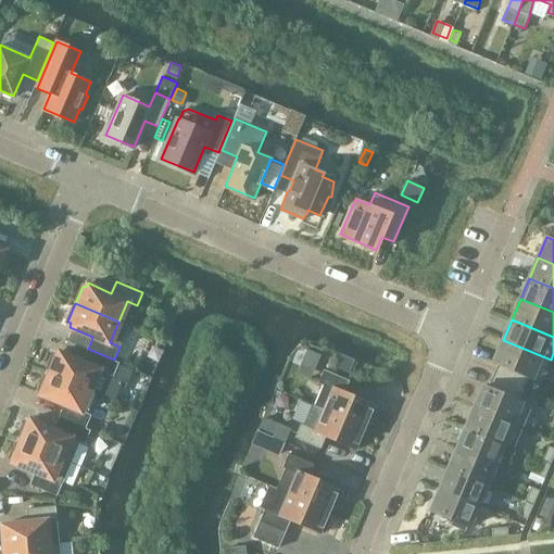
[(551,361),(551,360),(503,340),(494,361),(499,363),(493,375),(523,387),(528,375),(532,377),(541,357),(551,361)]
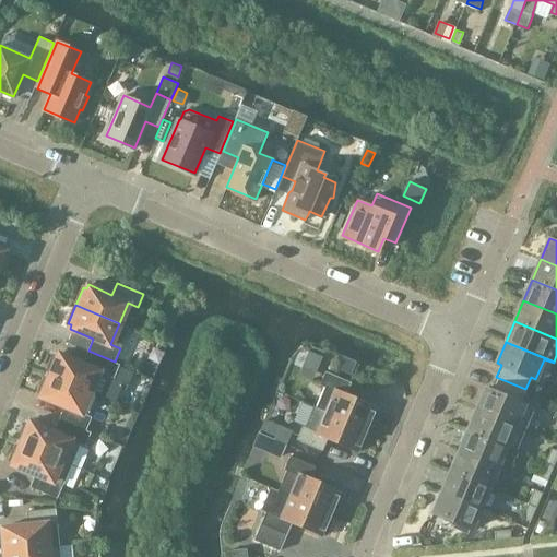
[(322,354),(309,350),(304,364),(316,369),(322,354)]
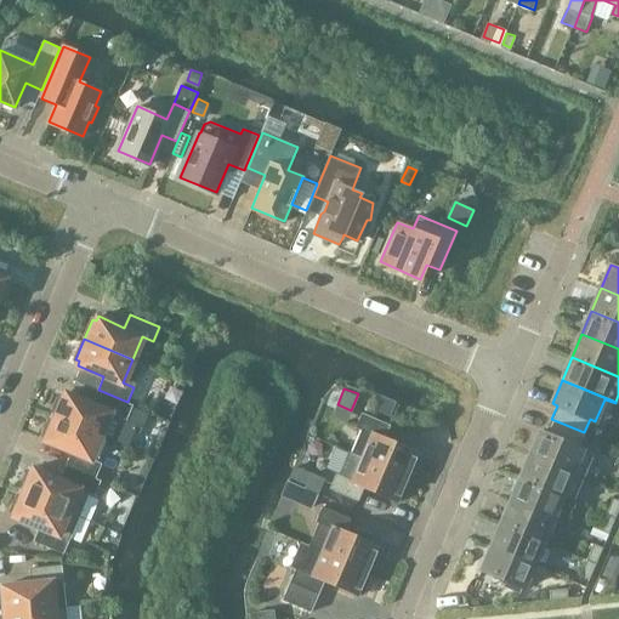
[(126,419),(134,404),(128,402),(98,390),(92,403),(66,392),(64,396),(61,395),(52,414),(101,436),(111,413),(126,419)]
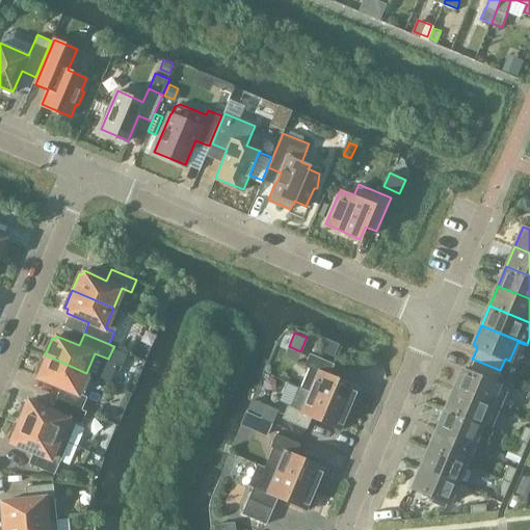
[(339,342),(326,337),(321,348),(334,353),(339,342)]
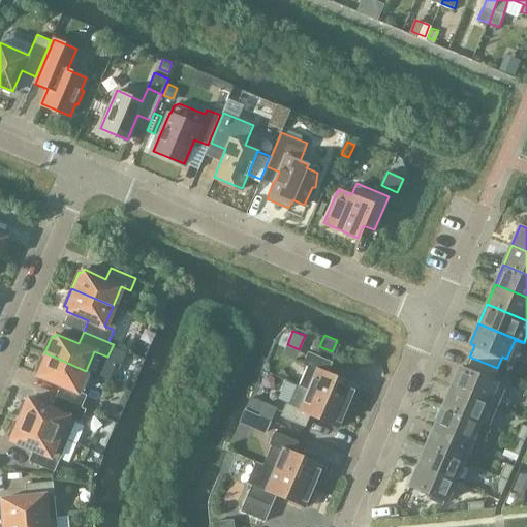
[(300,385),(308,389),(347,405),(349,400),(352,401),(359,388),(355,386),(355,384),(328,372),(333,361),(308,350),(303,364),(308,366),(300,385)]
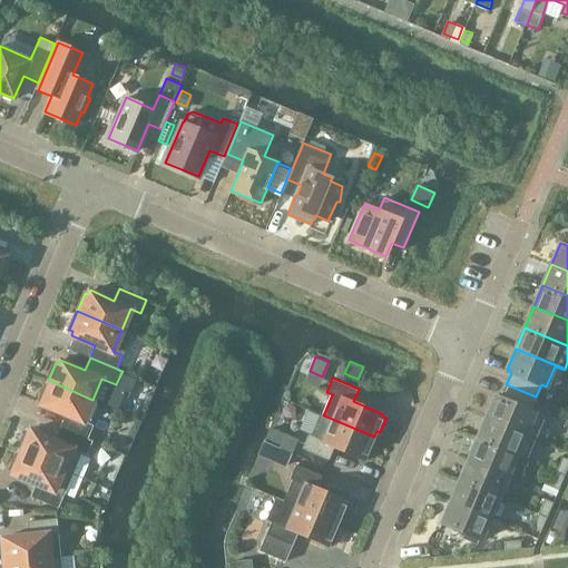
[(84,420),(92,400),(48,380),(40,399),(43,400),(41,404),(66,414),(60,427),(88,438),(94,424),(84,420)]
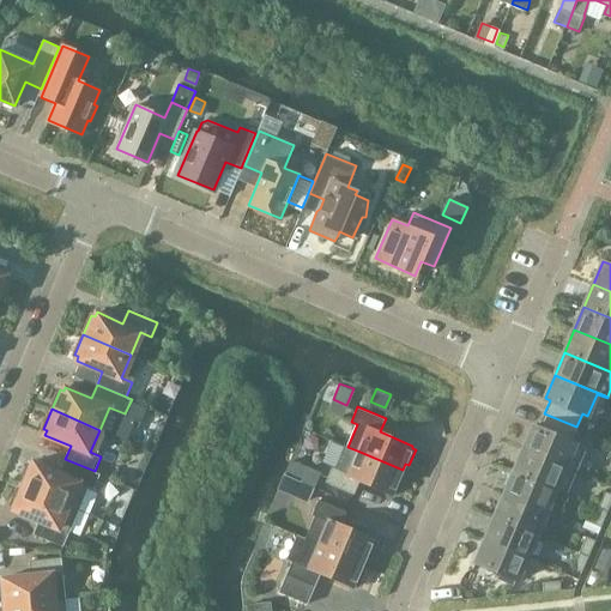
[(572,441),(576,427),(544,413),(539,427),(533,424),(524,448),(576,471),(586,447),(572,441)]
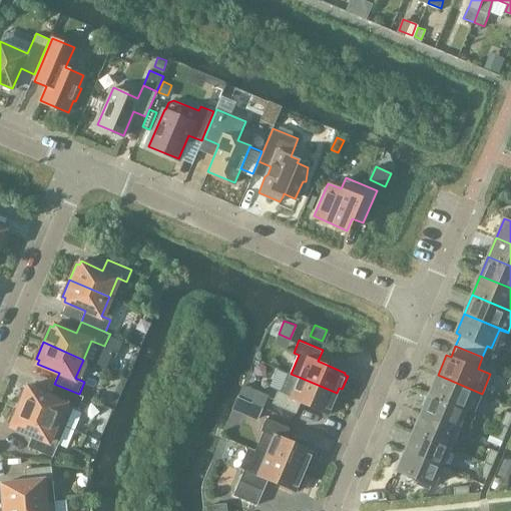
[(430,394),(474,413),(482,394),(438,375),(430,394)]
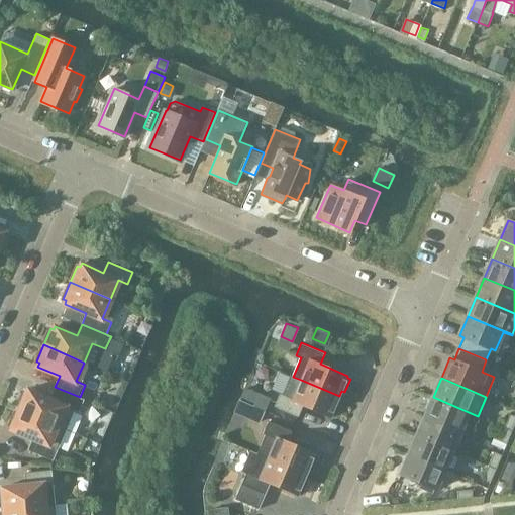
[(340,403),(336,402),(339,396),(301,380),(293,399),(280,393),(275,406),(298,416),(303,405),(330,416),(331,415),(334,416),(340,403)]
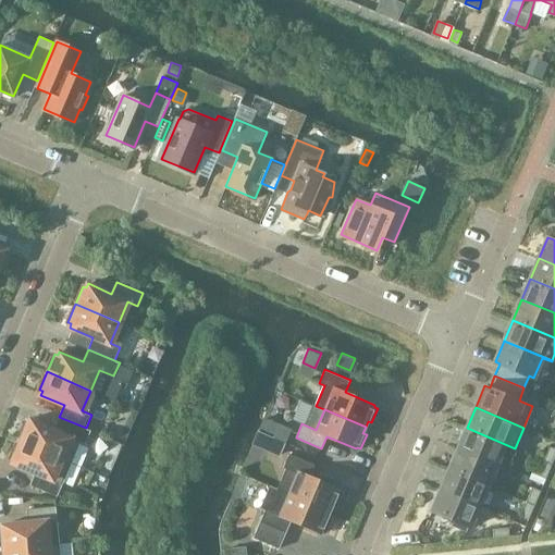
[(90,430),(86,428),(59,417),(54,429),(31,419),(28,422),(25,421),(17,440),(72,463),(81,442),(85,444),(90,430)]
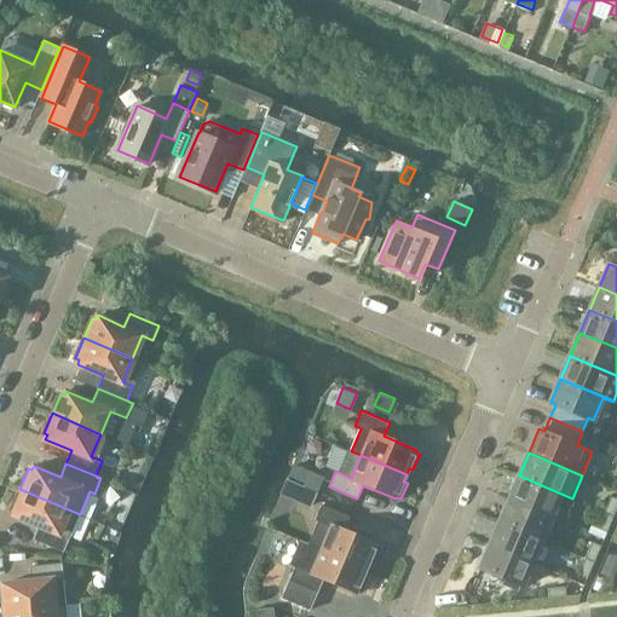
[(311,472),(305,485),(318,491),(324,478),(311,472)]
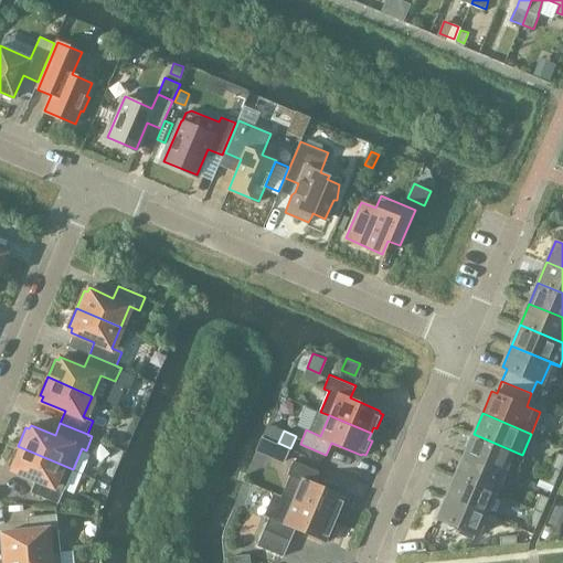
[(513,475),(522,455),(474,434),(465,455),(513,475)]
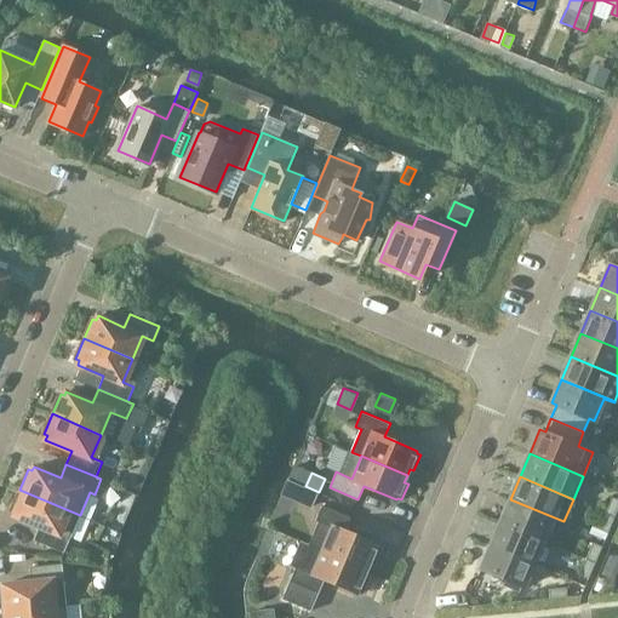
[(305,486),(299,501),(313,507),(319,492),(305,486)]
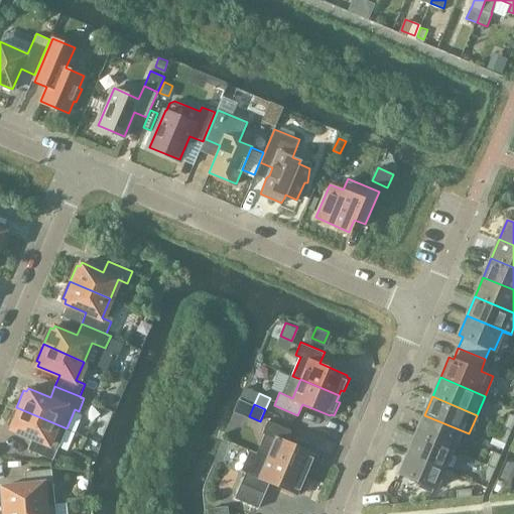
[(33,437),(28,448),(52,460),(67,428),(16,407),(9,423),(12,425),(11,428),(33,437)]
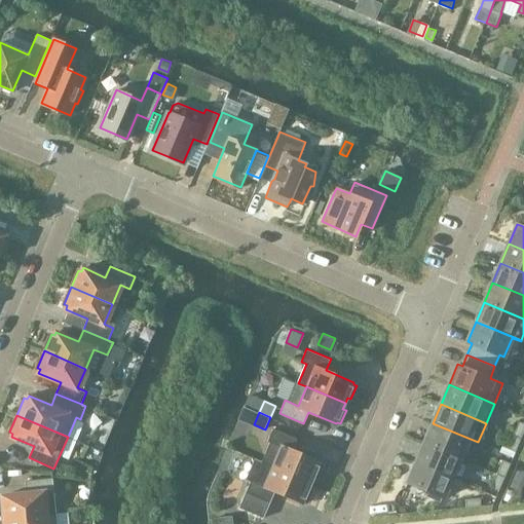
[(523,422),(520,421),(514,435),(522,438),(523,434),(523,422)]
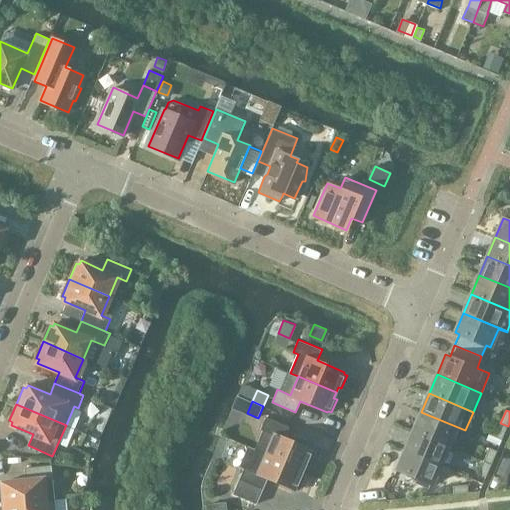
[(421,412),(413,430),(449,445),(456,427),(465,431),(465,430),(421,412)]
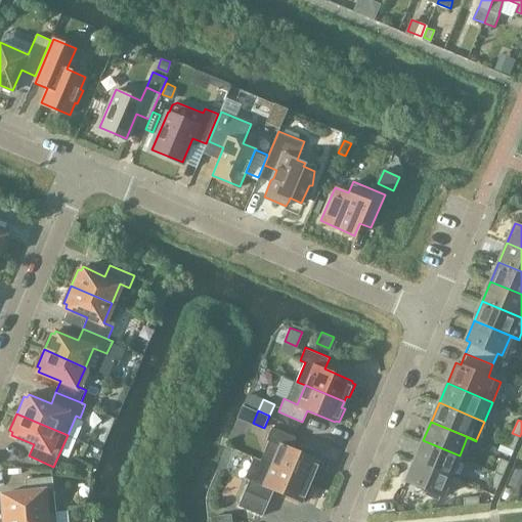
[(269,440),(261,460),(310,480),(312,475),(316,476),(321,463),(318,462),(319,460),(291,448),(296,437),(271,427),(266,439),(269,440)]
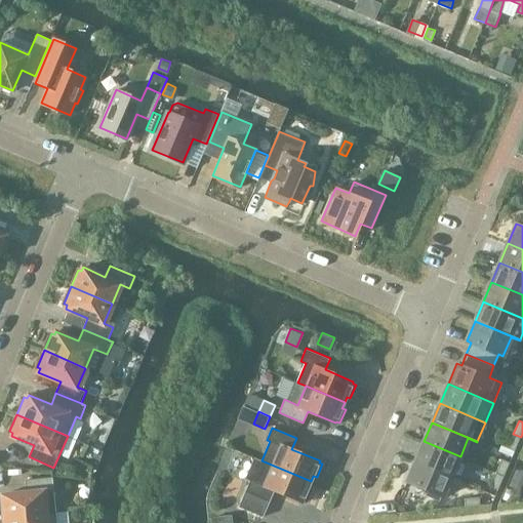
[(513,434),(508,447),(515,450),(521,437),(513,434)]
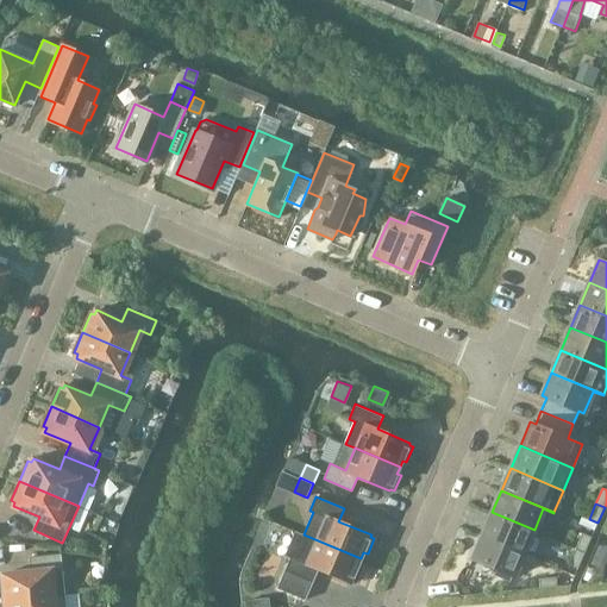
[(525,552),(534,530),(492,512),(482,534),(525,552)]
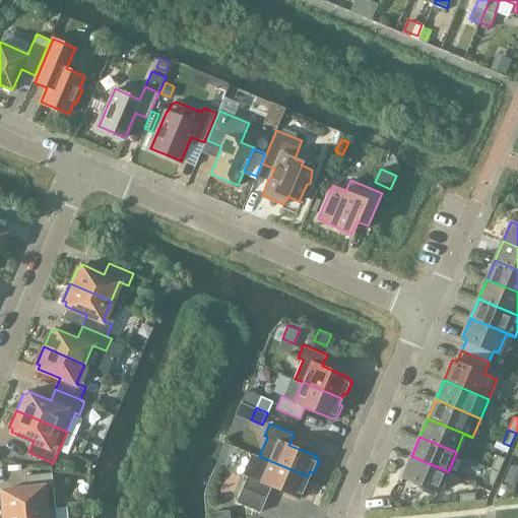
[(309,483),(306,482),(308,476),(259,456),(252,453),(243,473),(248,475),(237,502),(260,512),(271,486),(300,497),(300,496),(304,497),(309,483)]
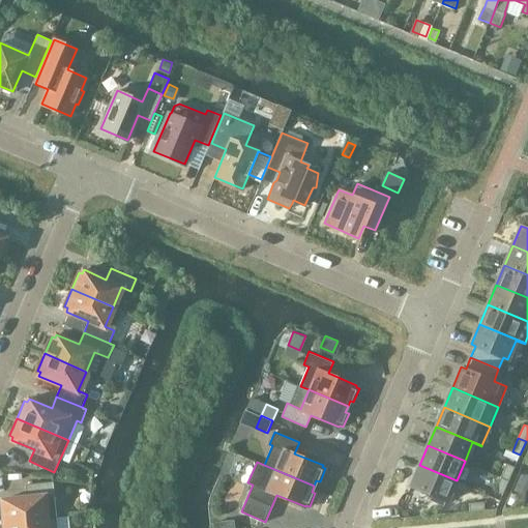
[(507,463),(501,477),(509,480),(515,466),(507,463)]
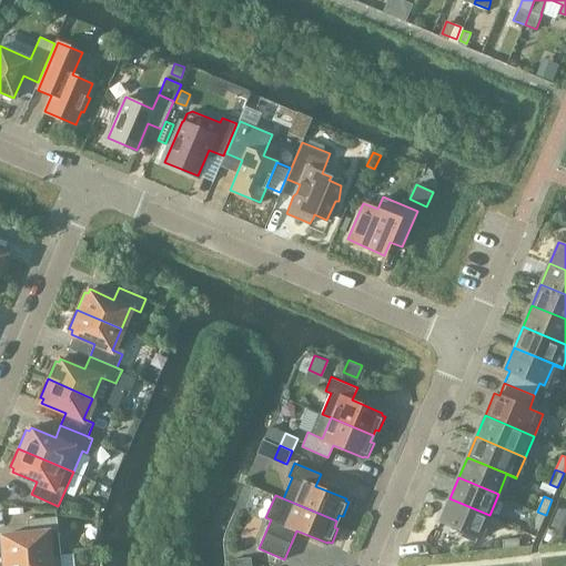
[(441,521),(465,531),(463,535),(475,541),(477,536),(479,537),(489,515),(450,498),(441,521)]
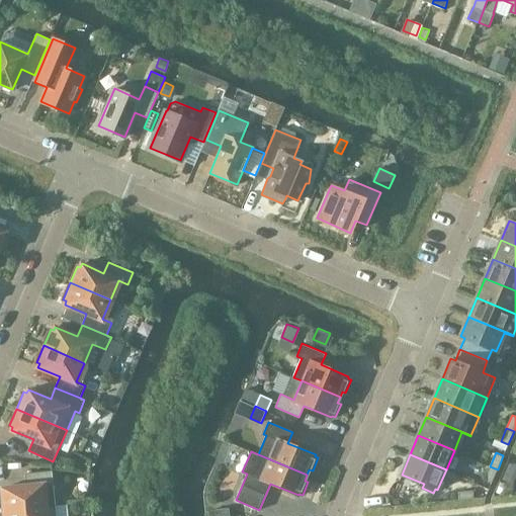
[(490,466),(485,480),(492,483),(498,469),(490,466)]
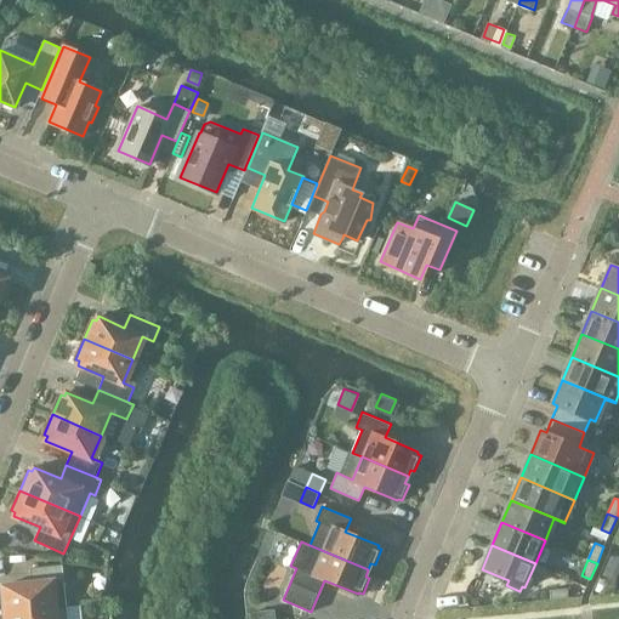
[(4,590),(0,589),(0,597),(1,612),(55,606),(66,606),(63,580),(62,564),(30,568),(32,583),(3,585),(4,590)]
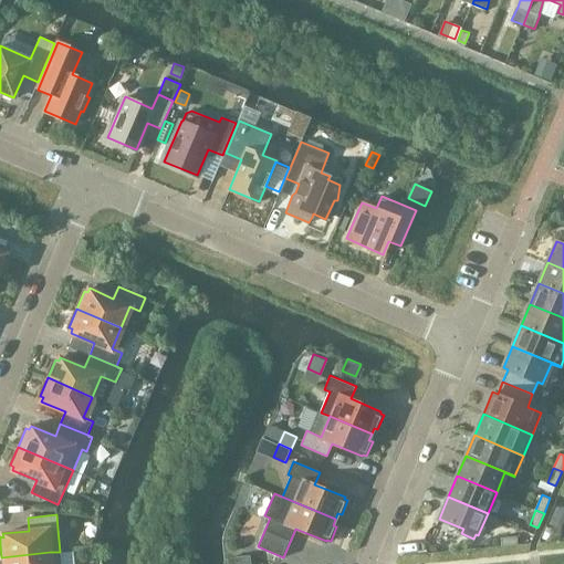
[(518,535),(502,536),(502,545),(519,544),(518,535)]
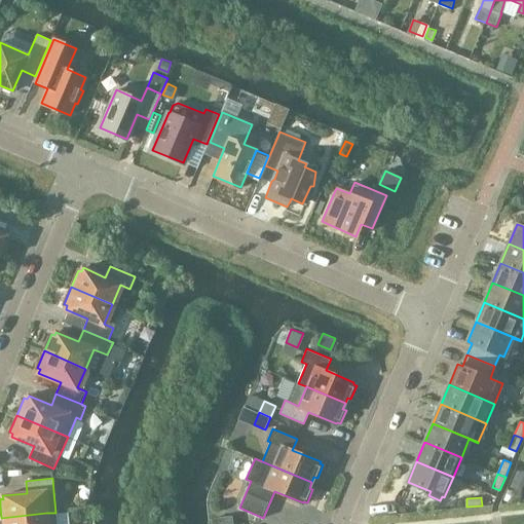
[(46,513),(1,518),(1,523),(69,523),(68,511),(55,513),(46,513)]
